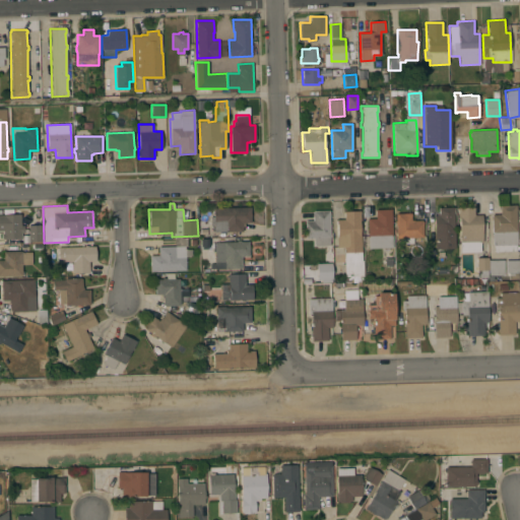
[(517,244),(516,244),(516,251),(494,252),(494,245),(493,245),(492,214),(500,214),(500,205),(516,205),(517,244)]
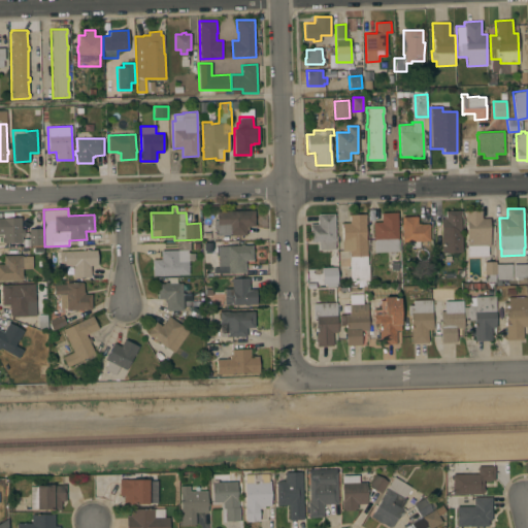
[(254,210),(255,226),(248,226),(248,230),(245,230),(245,234),(217,235),(217,229),(213,229),(213,221),(217,220),(217,211),(254,210)]
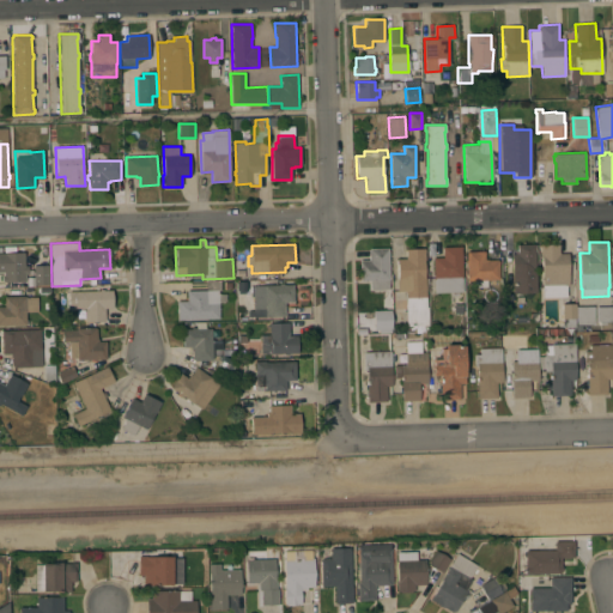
[(535,273),(504,274),(503,254),(515,254),(515,252),(517,252),(517,244),(534,244),(535,273)]
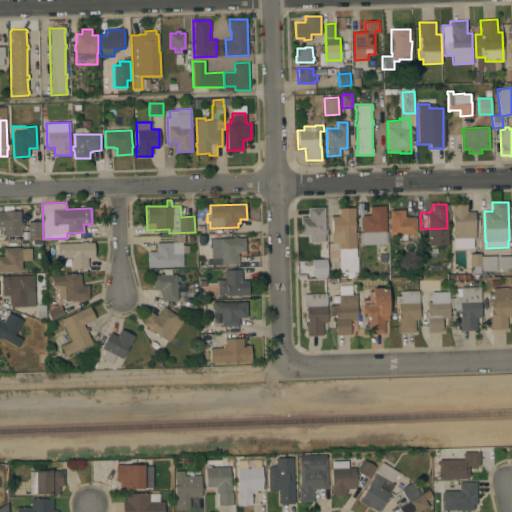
[(467,212),(474,211),(475,238),(473,238),(473,244),(453,245),(452,213),(451,213),(451,204),(467,204),(467,212)]
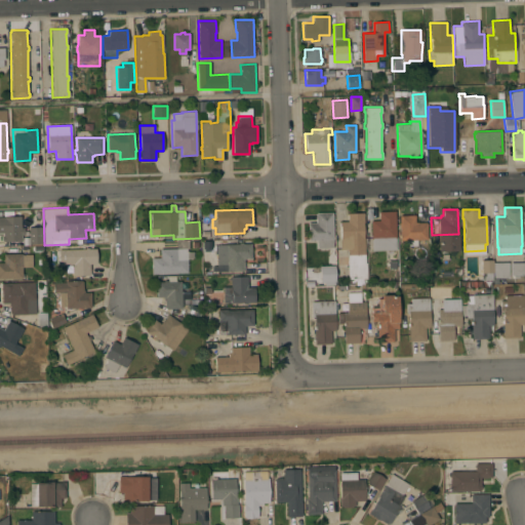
[(396,250),(371,250),(370,220),(379,220),(378,211),(395,210),(396,250)]
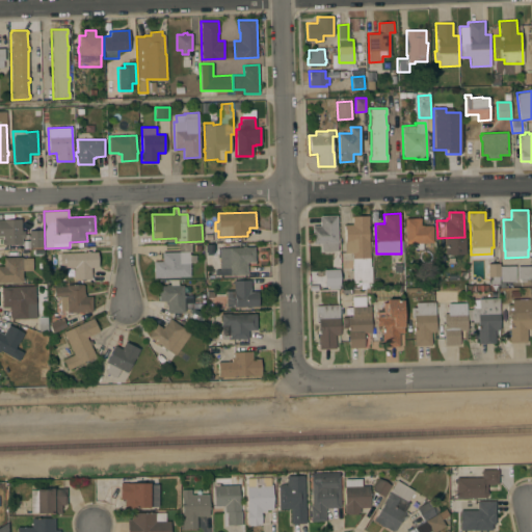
[(3,236),(0,236),(0,214),(1,214),(1,219),(21,219),(21,231),(24,231),(25,237),(29,237),(29,230),(44,230),(44,247),(29,247),(29,244),(4,244),(1,243),(1,239),(3,238),(3,236)]
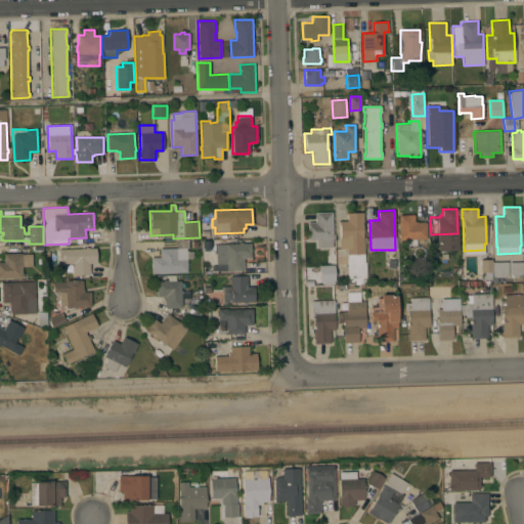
[(333,247),(316,248),(316,239),(307,239),(307,222),(315,222),(314,212),(332,212),(333,247)]
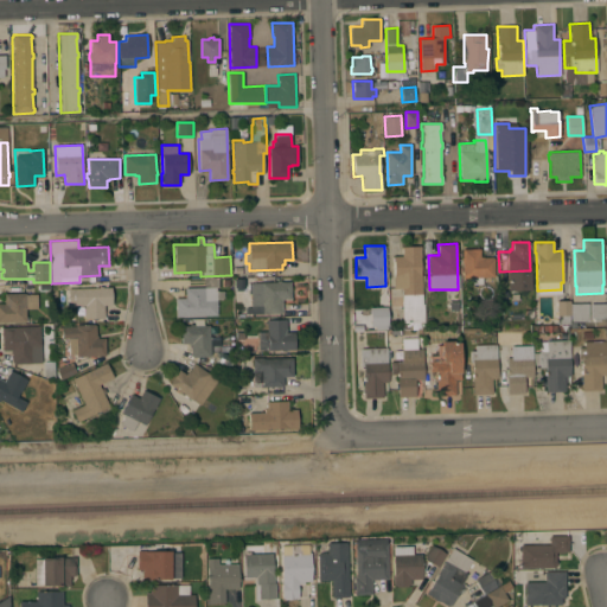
[(401,288),(393,288),(393,276),(394,276),(393,256),(402,256),(402,247),(420,246),(421,257),(420,257),(420,275),(422,275),(423,323),(402,323),(401,288)]
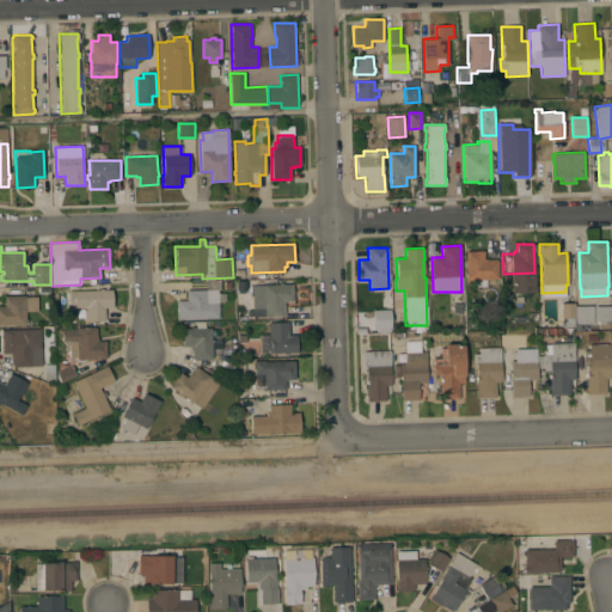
[(484,250),(484,258),(488,258),(488,259),(499,259),(499,279),(487,279),(487,287),(472,287),(472,280),(466,280),(466,264),(465,264),(465,259),(466,259),(466,251),(484,250)]
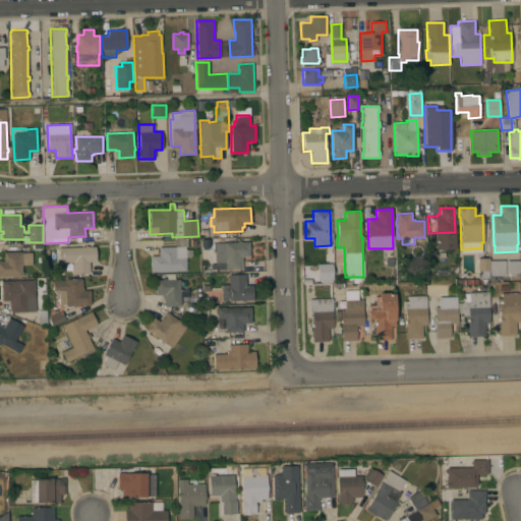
[(151,272),(150,255),(159,255),(159,247),(175,246),(175,239),(187,239),(187,247),(185,247),(185,249),(191,249),(192,257),(185,257),(186,271),(151,272)]
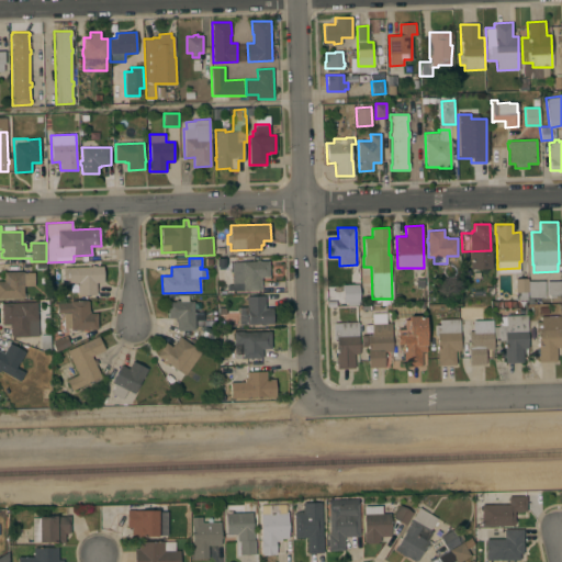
[(256,261),(255,259),(259,259),(259,261),(268,260),(269,277),(261,277),(261,280),(260,280),(261,290),(231,291),(231,283),(232,283),(232,261),(256,261)]
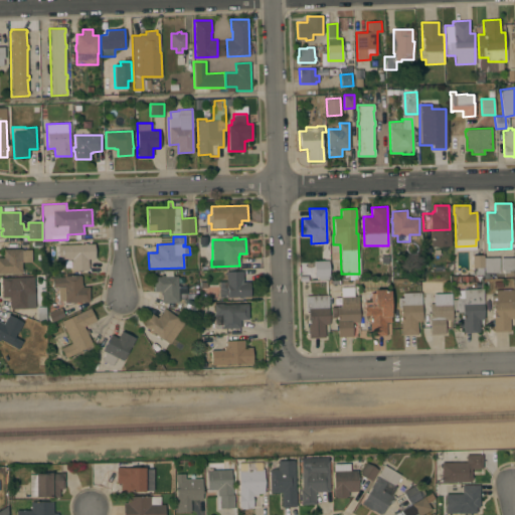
[(58,246),(58,252),(52,252),(52,240),(70,240),(71,246),(58,246)]
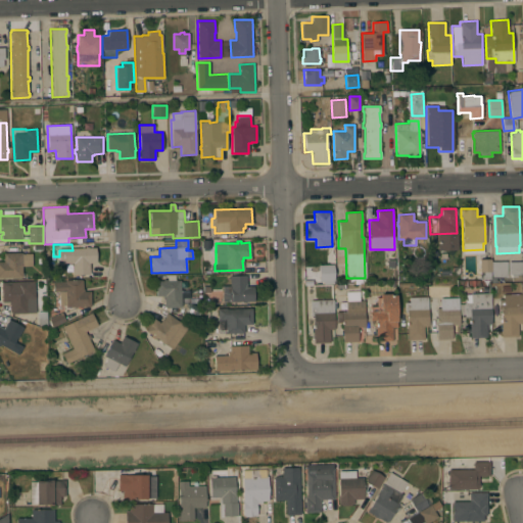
[(90,274),(73,274),(73,262),(74,262),(73,248),(85,248),(85,247),(88,246),(88,247),(96,247),(96,263),(89,263),(90,274)]
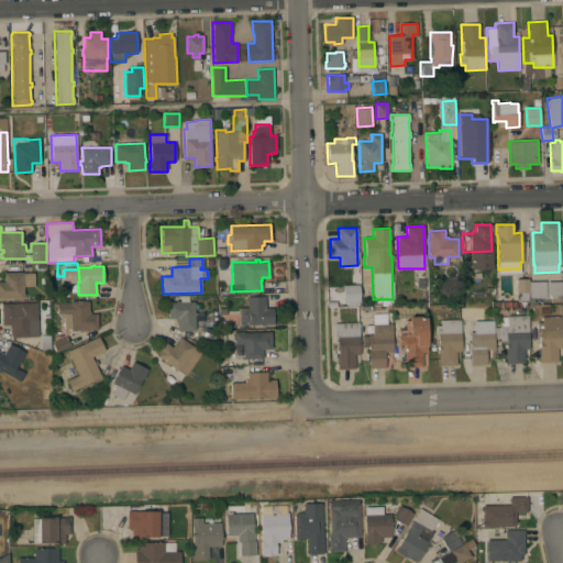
[(0,298),(0,282),(3,282),(3,272),(23,272),(23,273),(34,273),(34,286),(23,286),(24,298),(0,298)]
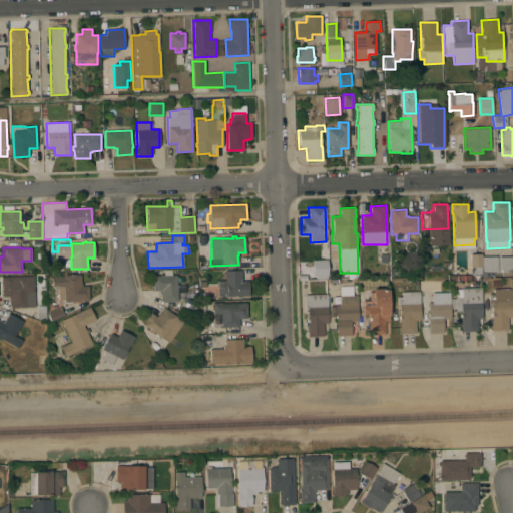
[(481,253),(482,267),(481,267),(481,274),(471,274),(471,267),(470,267),(470,254),(481,253)]
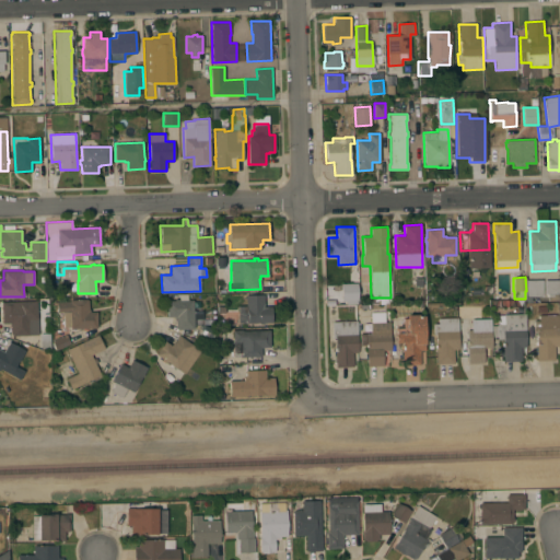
[(543,280),(543,296),(526,296),(526,280),(543,280)]
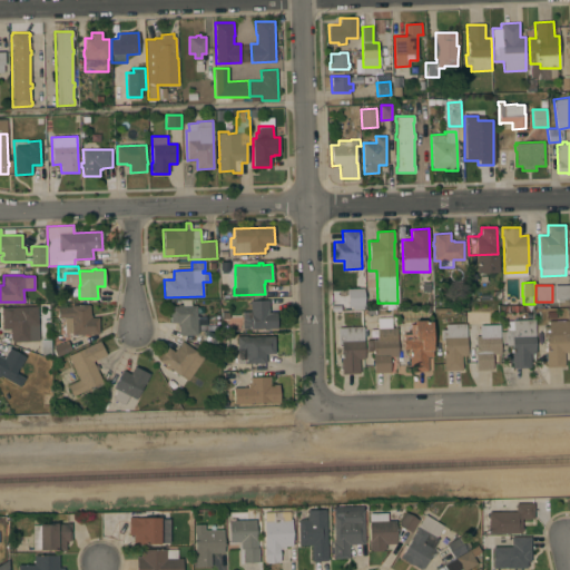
[(569,285),(569,298),(569,301),(557,302),(557,300),(554,300),(553,285),(569,285)]
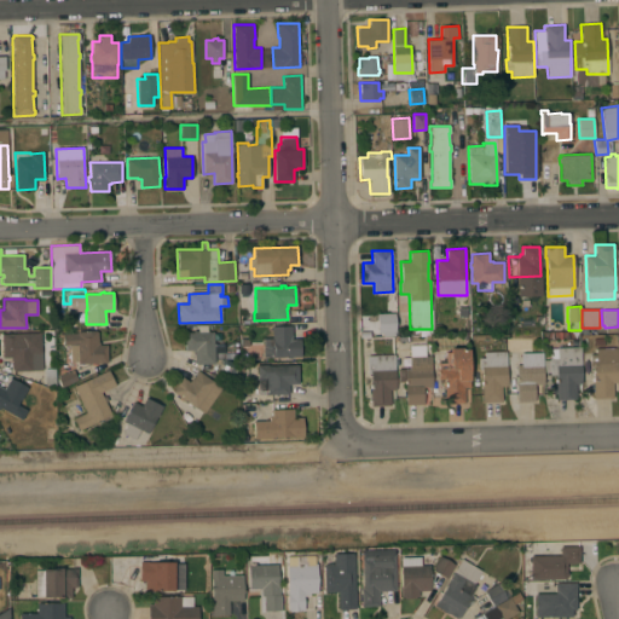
[(376,334),(394,333),(394,313),(376,314),(376,334)]
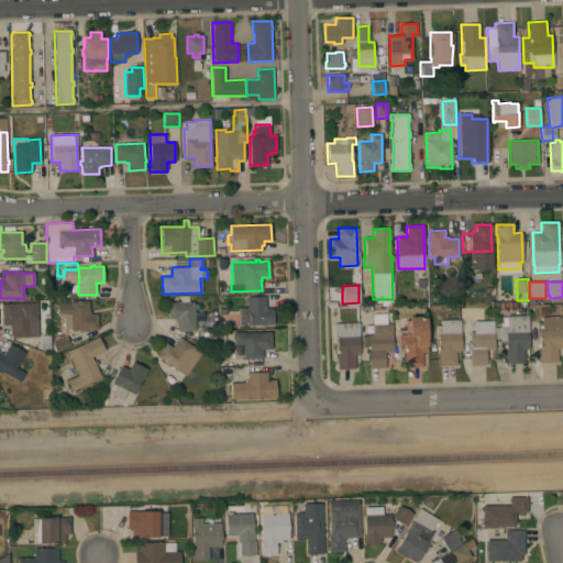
[(195,331),(178,331),(178,330),(177,330),(176,321),(175,321),(175,318),(168,319),(167,302),(176,302),(176,301),(180,300),(180,296),(188,296),(188,301),(194,301),(195,331)]
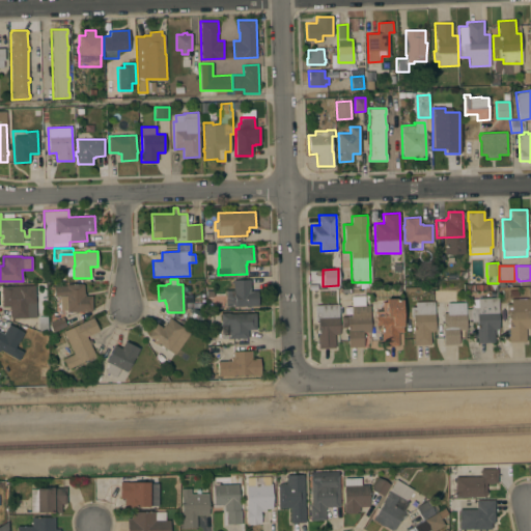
[(250,290),(257,290),(258,306),(250,306),(250,307),(246,307),(246,306),(234,306),(226,306),(225,289),(233,289),(232,280),(250,279),(250,290)]
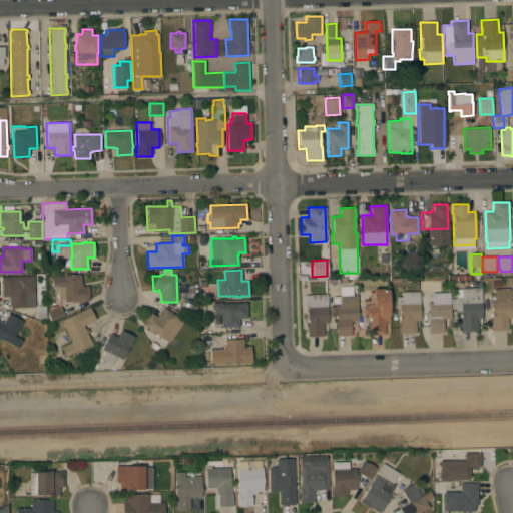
[(80,274),(80,275),(81,275),(81,286),(88,286),(89,300),(81,301),(81,302),(77,302),(77,301),(65,302),(65,300),(58,300),(58,286),(52,287),(52,277),(64,276),(64,275),(80,274)]
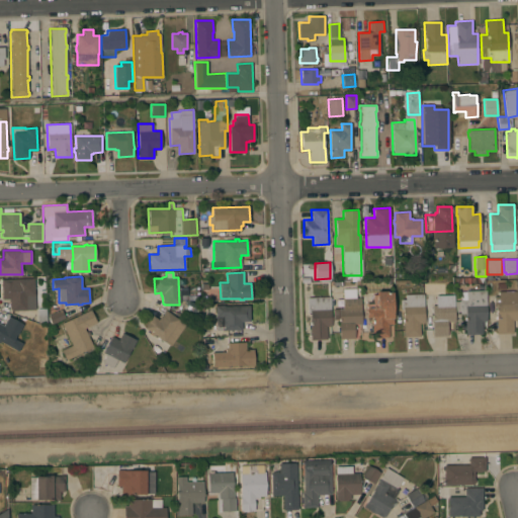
[(34,278),(34,295),(26,295),(26,310),(10,311),(9,301),(9,298),(2,298),(1,279),(34,278)]
